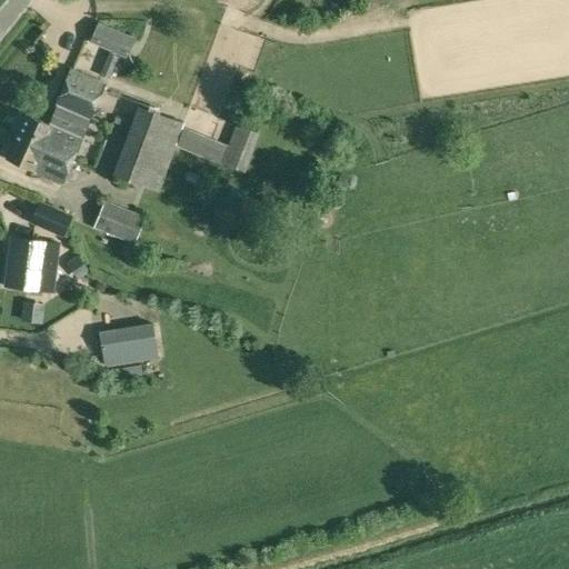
[(136,37),(98,20),(89,41),(127,57),(136,37)]
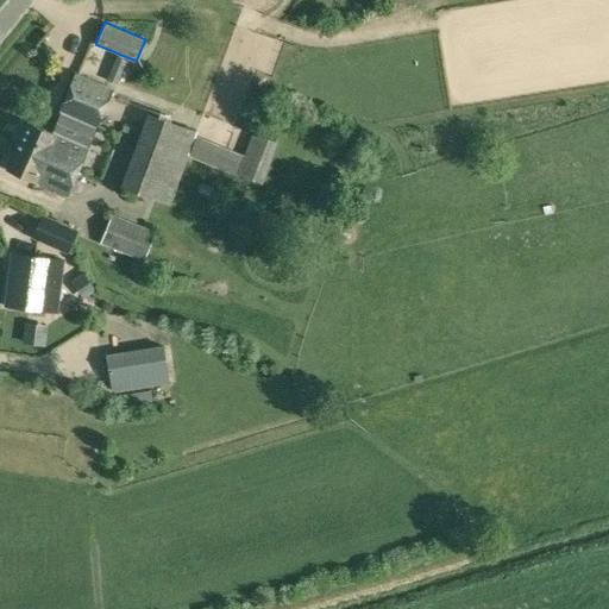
[(63,165),(77,171),(113,89),(76,73),(60,110),(61,111),(54,132),(29,121),(19,143),(64,163),(63,165)]
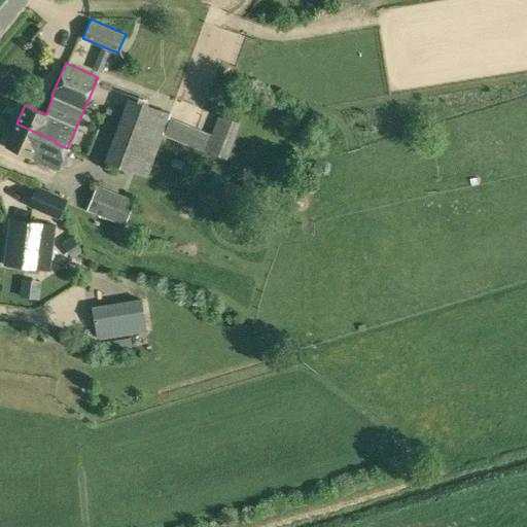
[(148,176),(171,113),(129,98),(105,161),(148,176)]
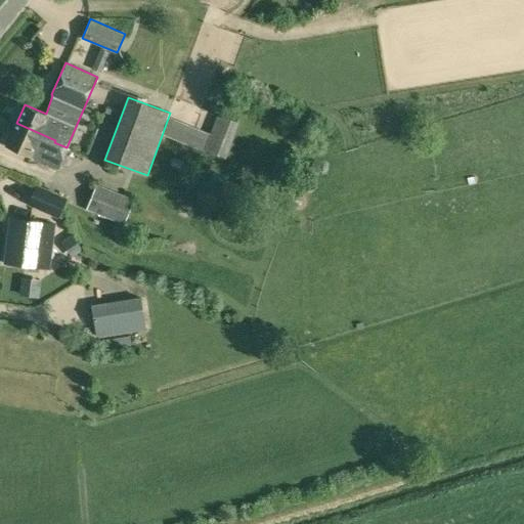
[(217,114),(205,149),(226,158),(239,122),(217,114)]
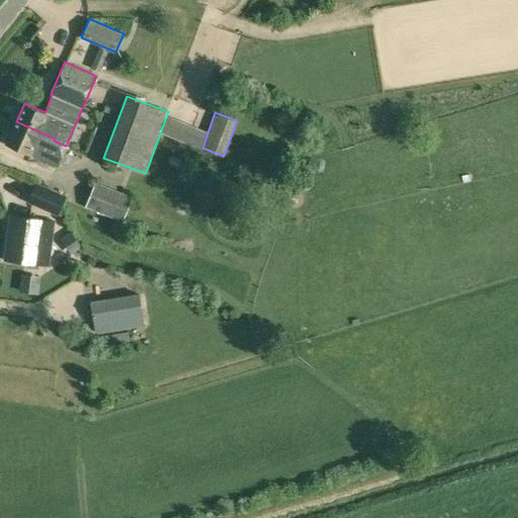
[(161,133),(200,148),(207,131),(168,114),(161,133)]
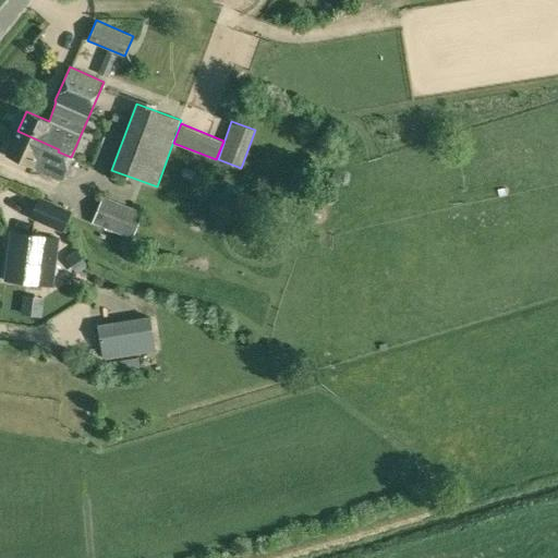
[(59,149),(17,131),(8,155),(61,178),(71,157),(58,152),(59,149)]
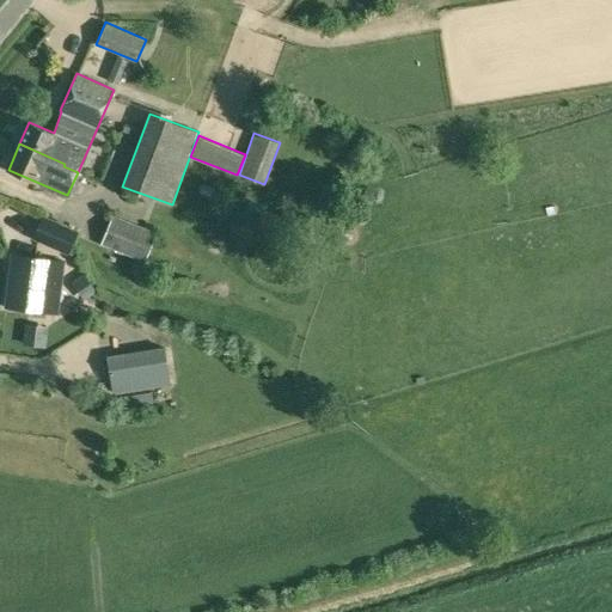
[(31,238),(67,254),(78,231),(42,214),(31,238)]
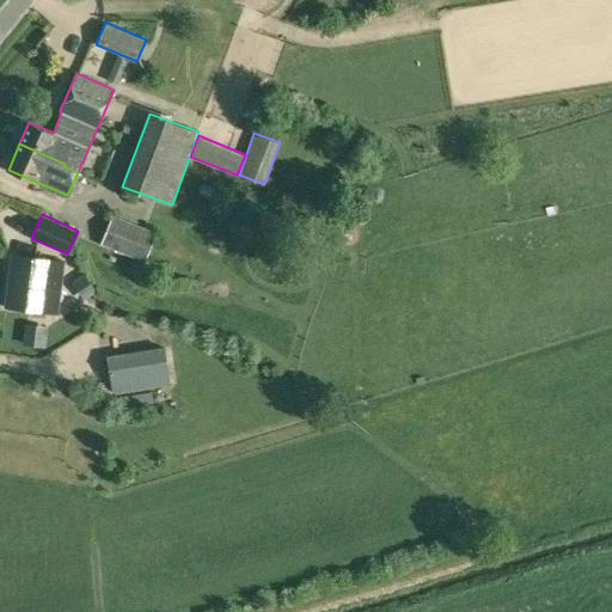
[(102,248),(145,264),(155,236),(112,219),(102,248)]
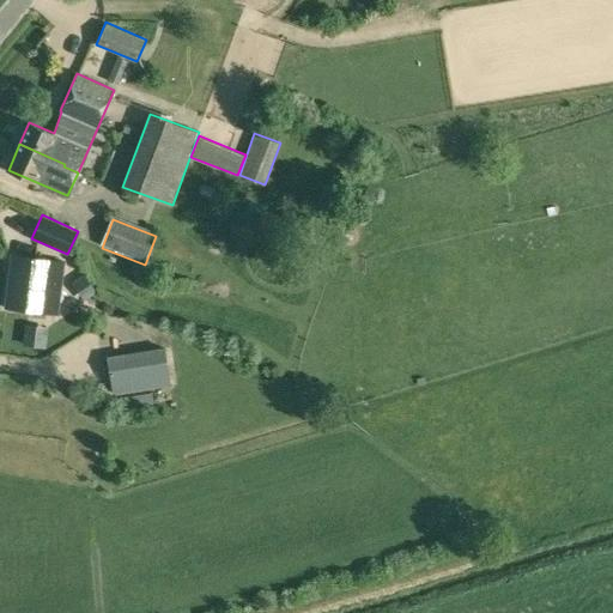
[(59,304),(61,286),(47,284),(49,261),(16,258),(10,307),(43,311),(44,303),(59,304)]
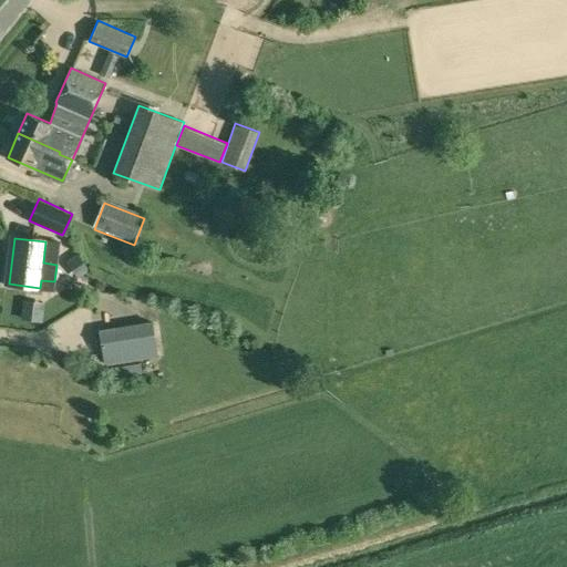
[(152,323),(99,332),(104,368),(157,359),(152,323)]
